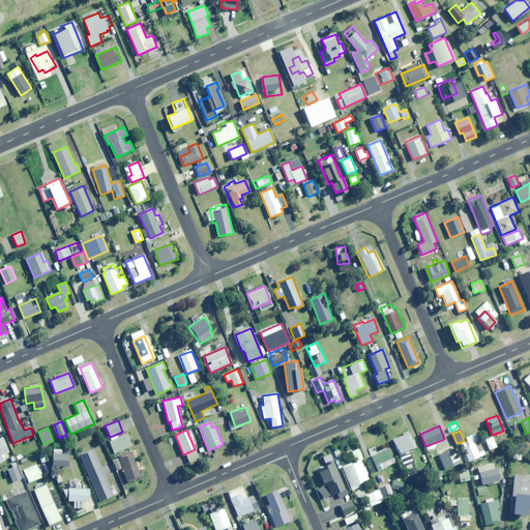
[(399,453),(415,447),(409,433),(392,440),(399,453)]
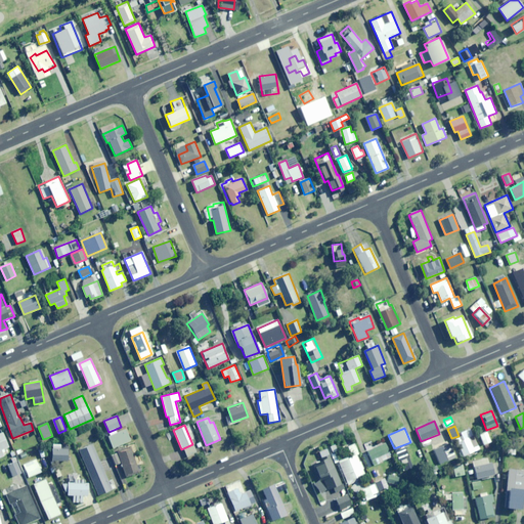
[(113,448),(131,441),(126,429),(107,436),(113,448)]
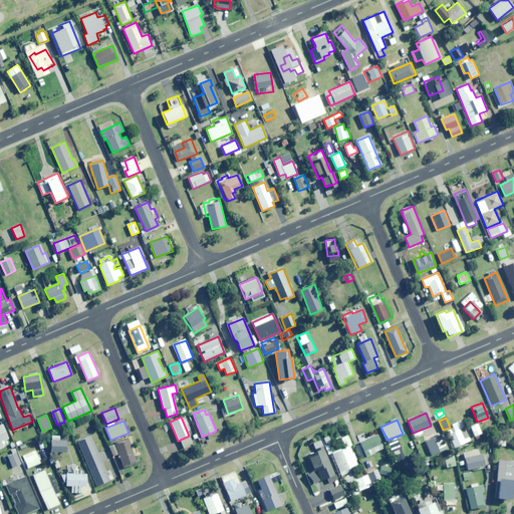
[(1,442),(8,439),(2,424),(0,425),(0,449),(4,448),(1,442)]
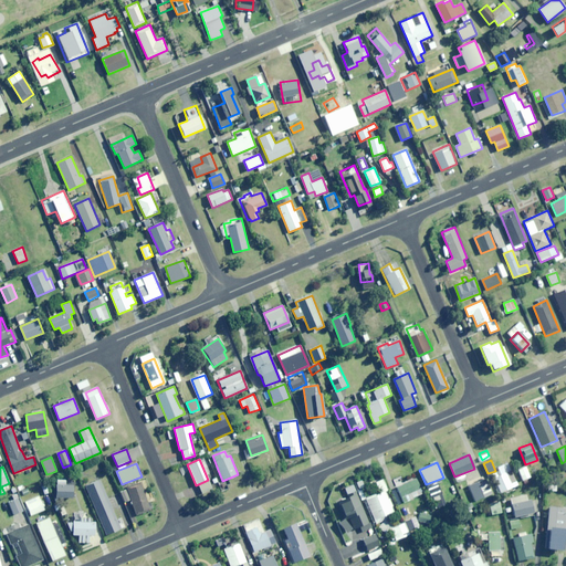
[(525,467),(517,470),(523,480),(530,477),(525,467)]
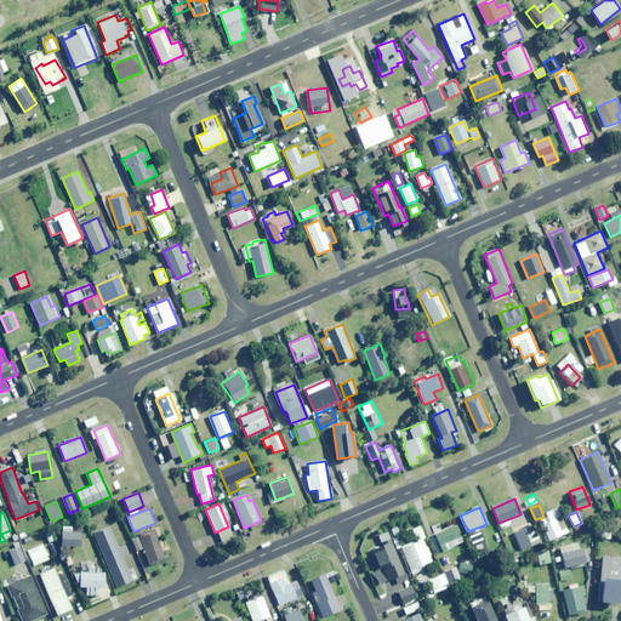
[(560,516),(541,524),(548,540),(568,531),(560,516)]
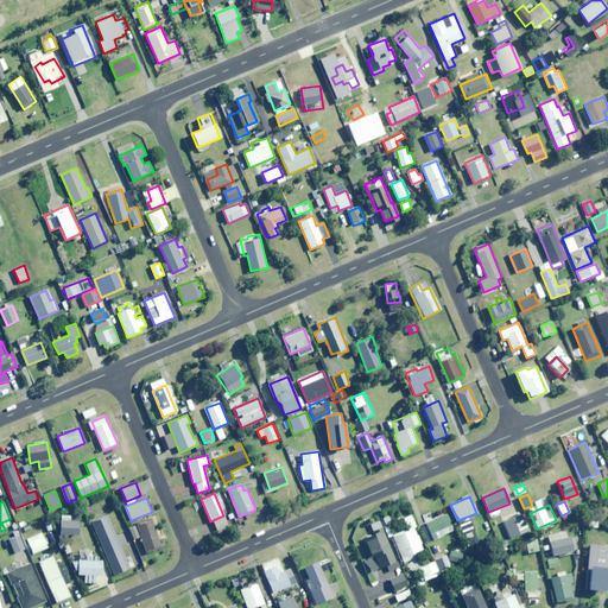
[(415,527),(417,526),(411,514),(403,518),(407,529),(392,536),(404,562),(415,558),(413,555),(424,550),(415,527)]
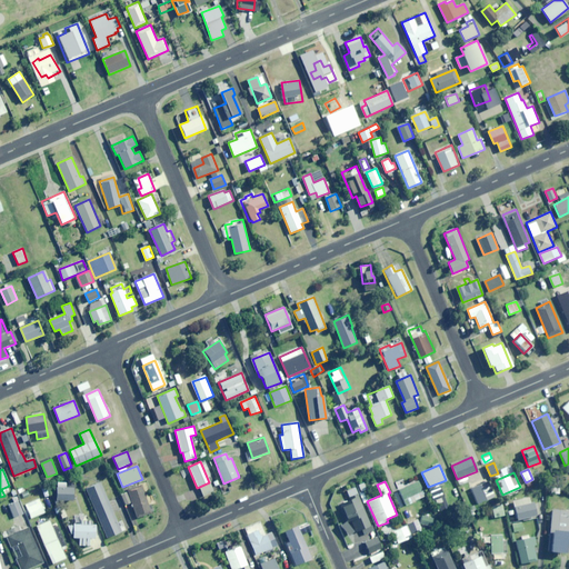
[(406,505),(425,497),(418,481),(399,489),(406,505)]
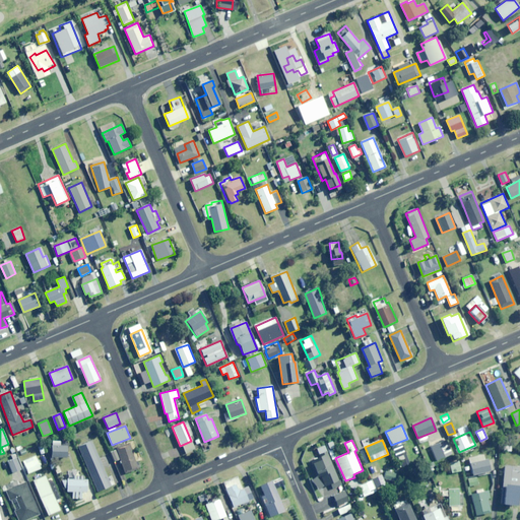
[(98,492),(112,485),(92,442),(79,447),(98,492)]
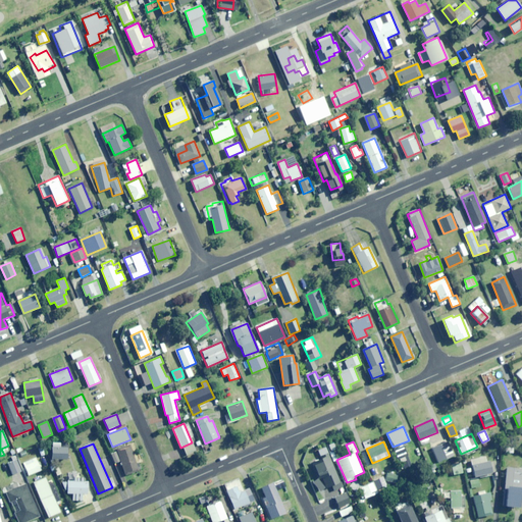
[(446,445),(440,447),(446,460),(452,458),(446,445)]
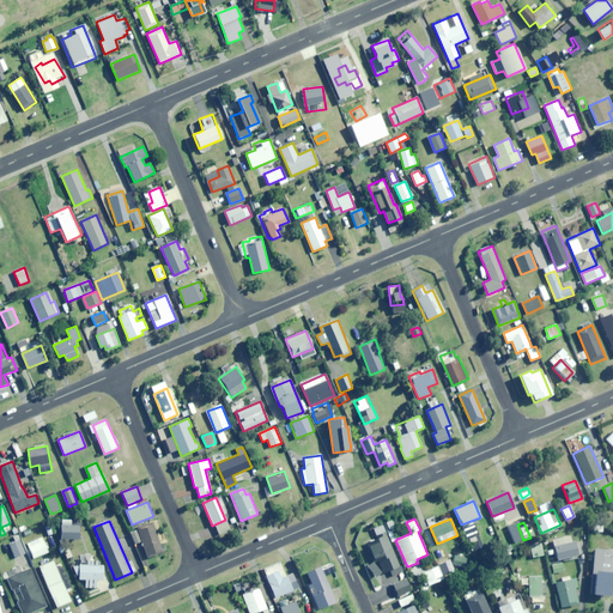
[(165,552),(153,523),(131,532),(135,544),(140,541),(147,559),(165,552)]
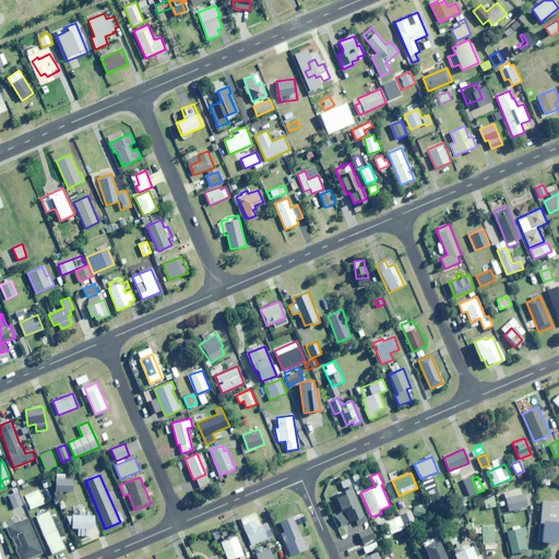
[(430,502),(441,498),(432,477),(423,482),(430,502)]
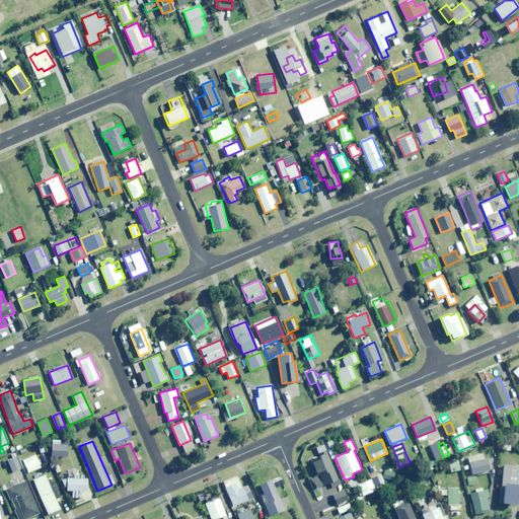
[(52,456),(67,457),(68,446),(52,445),(52,456)]
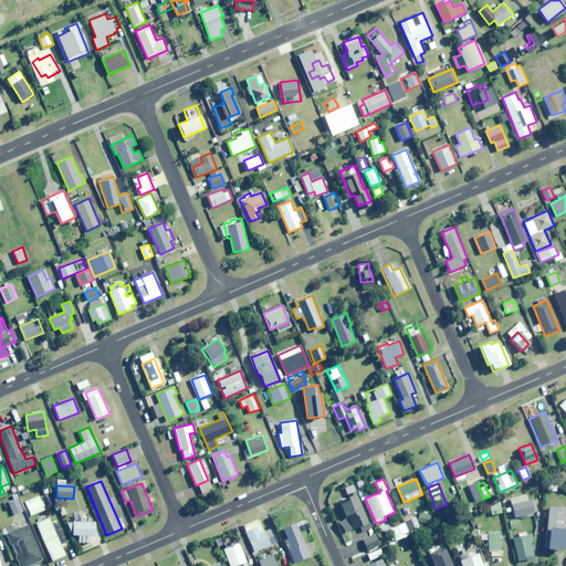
[(526,495),(522,496),(521,491),(511,493),(515,517),(535,513),(532,500),(527,501),(526,495)]
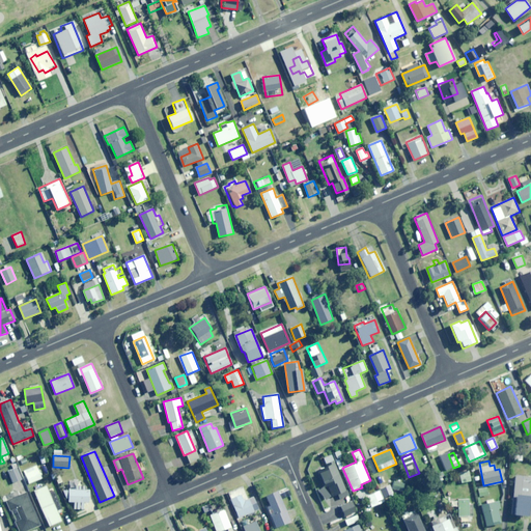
[(340,499),(348,495),(333,462),(316,470),(324,487),(318,490),(324,500),(337,494),(340,499)]
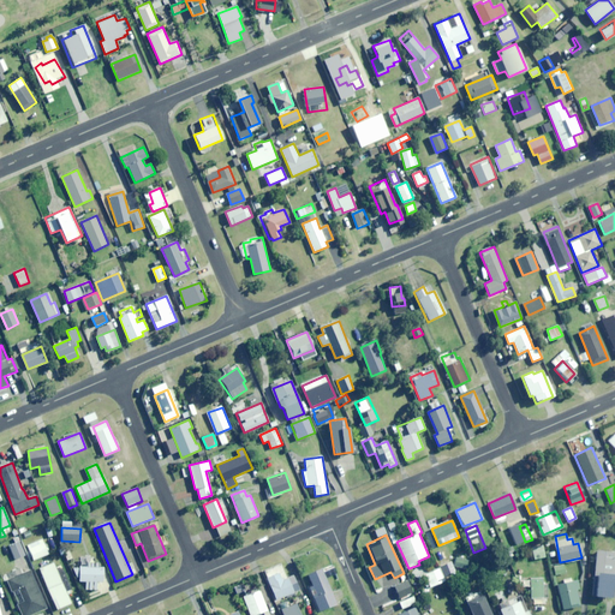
[(34,560),(48,554),(42,539),(28,545),(34,560)]
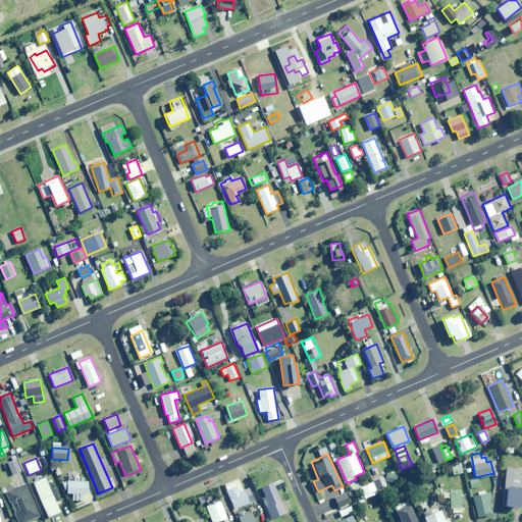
[(13,475),(21,471),(17,460),(8,464),(13,475)]
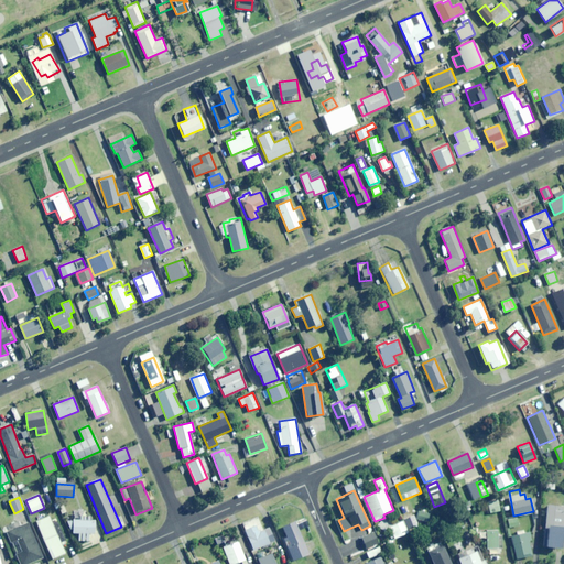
[(490,513),(500,511),(498,501),(488,503),(490,513)]
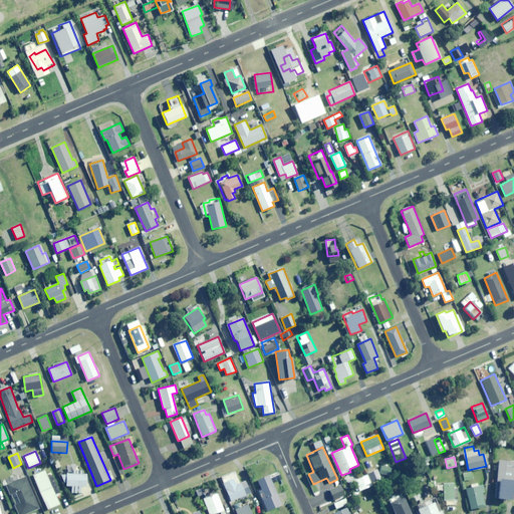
[(513,480),(513,461),(500,460),(497,482),(513,484),(513,480)]
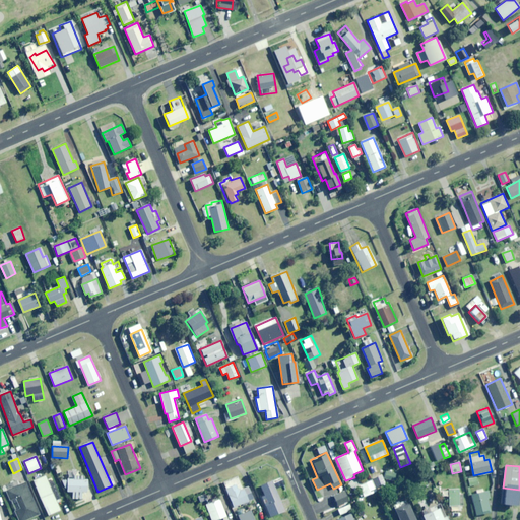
[(393,480),(395,474),(387,471),(383,481),(389,483),(391,479),(393,480)]
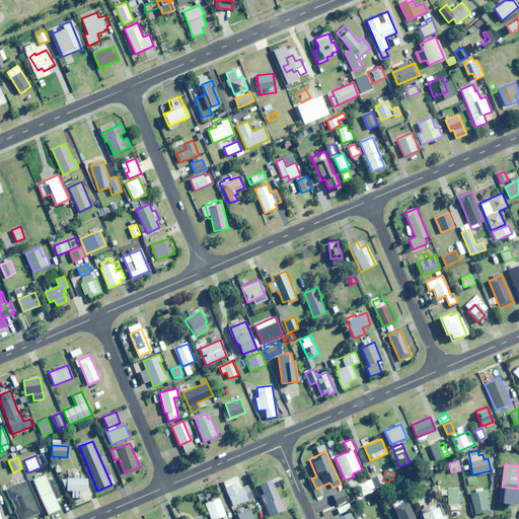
[(84,474),(72,474),(72,478),(65,478),(65,491),(71,491),(71,498),(82,498),(82,491),(87,491),(87,478),(84,478),(84,474)]
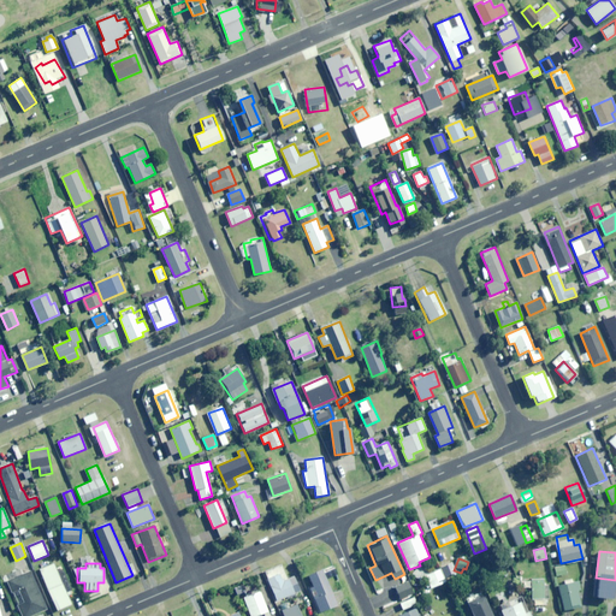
[(57,611),(71,605),(53,564),(40,570),(57,611)]
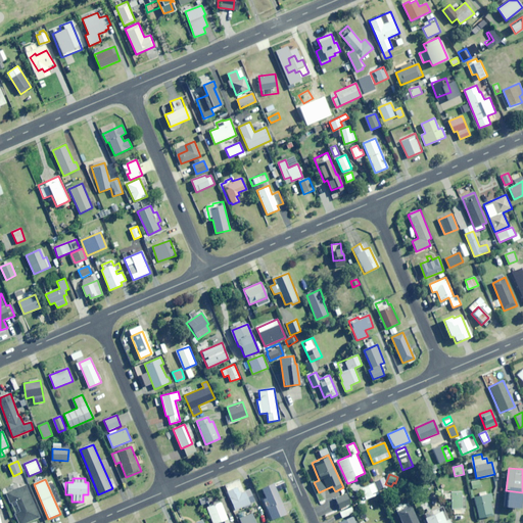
[(235,510),(250,504),(241,480),(235,483),(237,487),(228,491),(235,510)]
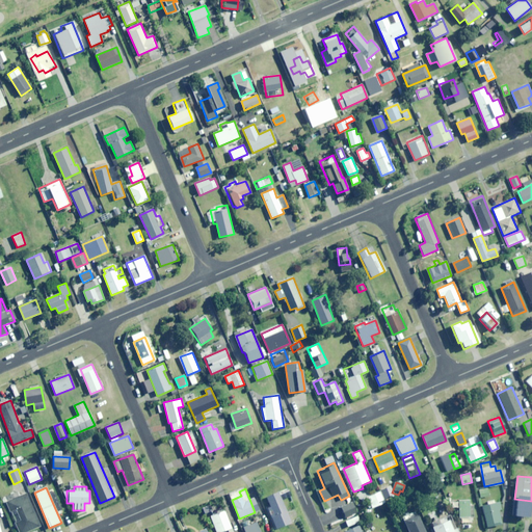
[(355,502),(362,516),(371,512),(370,509),(386,503),(380,491),(371,496),(363,488),(356,497),(361,500),(355,502)]
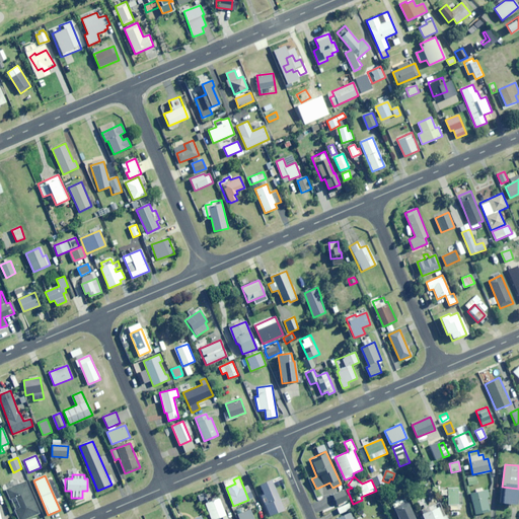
[(468,485),(477,484),(476,476),(467,477),(468,485)]
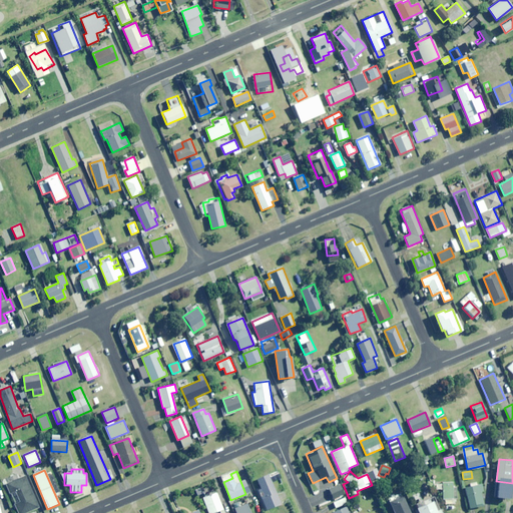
[(272,483),(280,479),(276,472),(258,480),(266,498),(263,499),(268,510),(282,503),(272,483)]
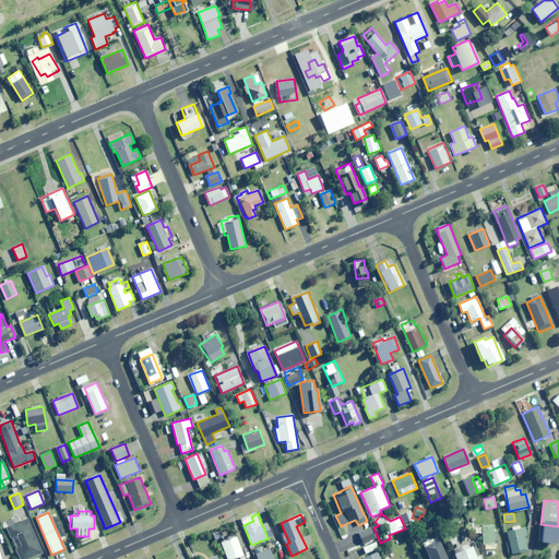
[(20,558),(28,558),(43,554),(27,519),(7,527),(20,558)]
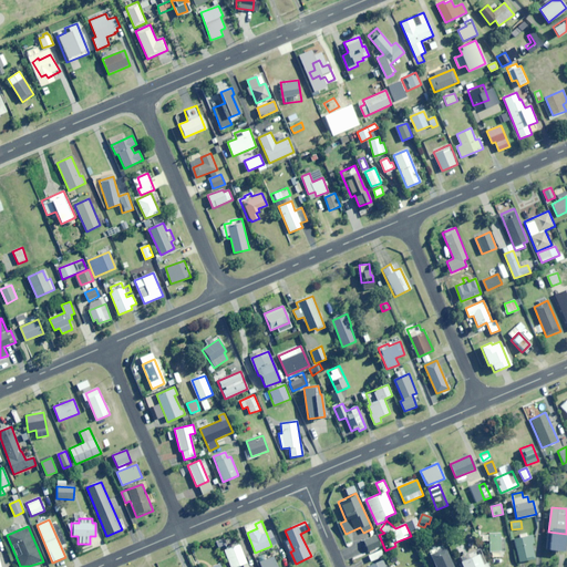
[(490,552),(501,552),(501,534),(490,534),(490,552)]
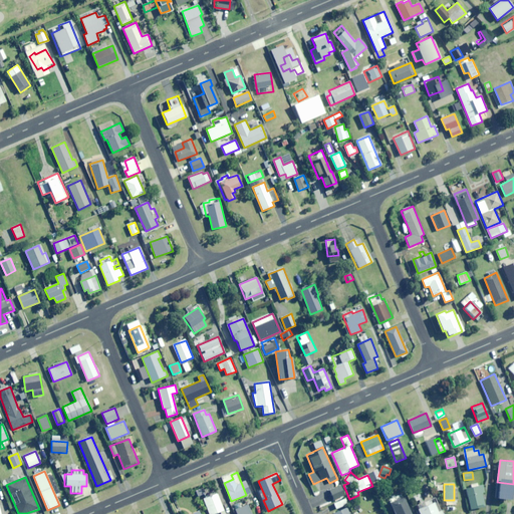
[(483,493),(485,492),(483,485),(466,489),(471,509),(485,506),(483,493)]
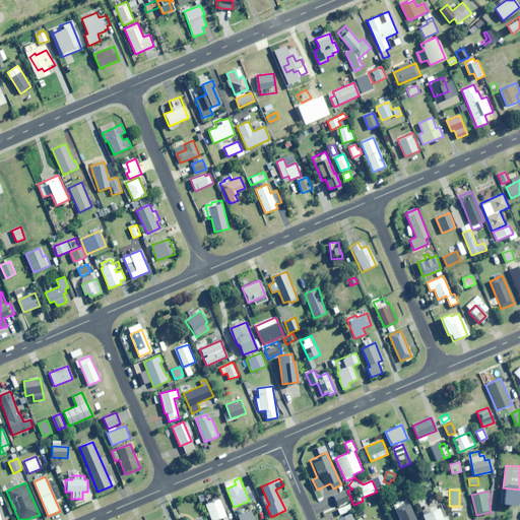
[(338,506),(349,501),(344,492),(334,496),(338,506)]
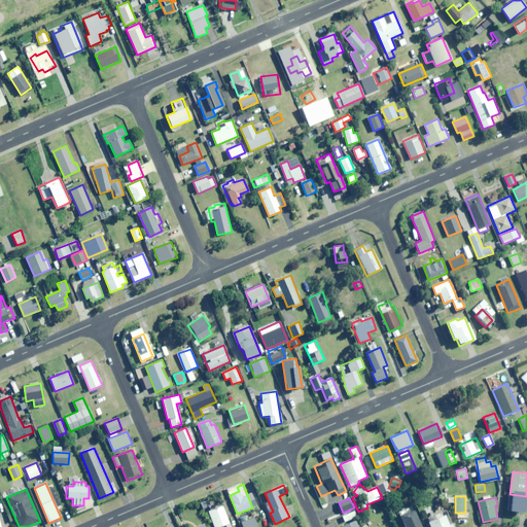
[(231,526),(222,505),(208,512),(213,526),(218,526),(225,525),(226,526),(231,526)]
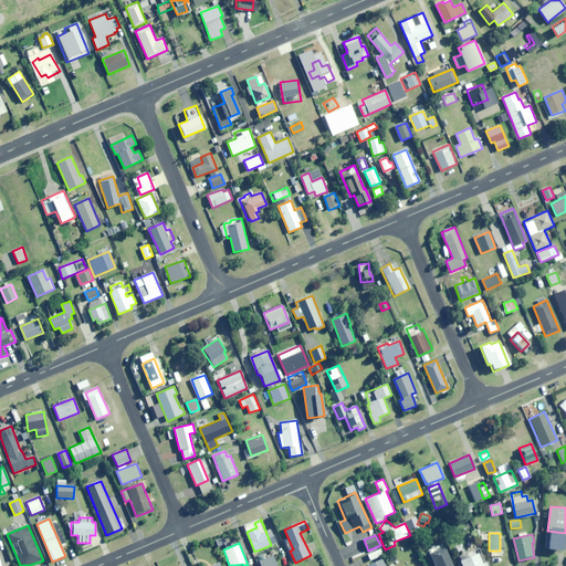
[(433,565),(451,565),(443,547),(429,554),(433,565)]
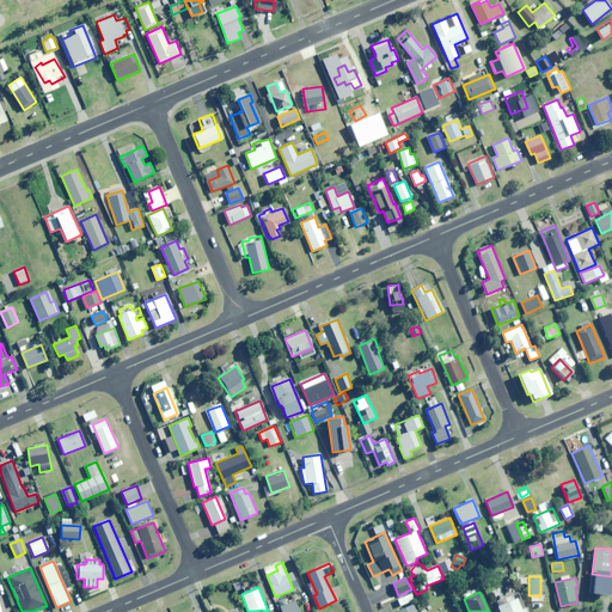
[(402,605),(414,600),(411,593),(398,599),(402,605)]
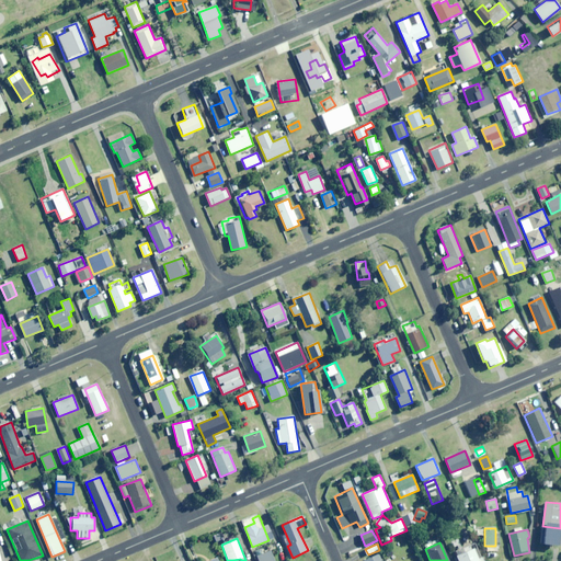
[(457,560),(478,560),(472,548),(455,556),(457,560)]
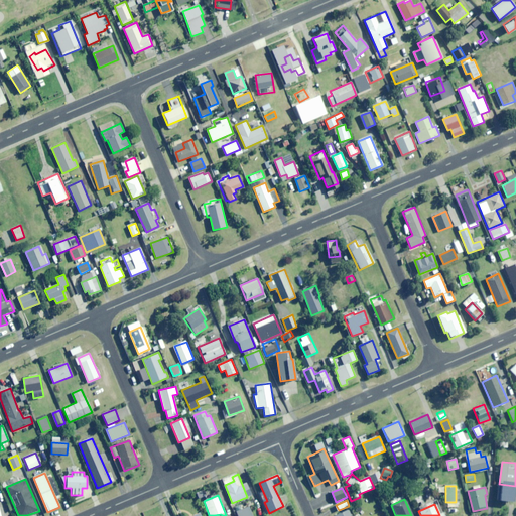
[(238,515),(252,515),(249,507),(236,512),(238,515)]
